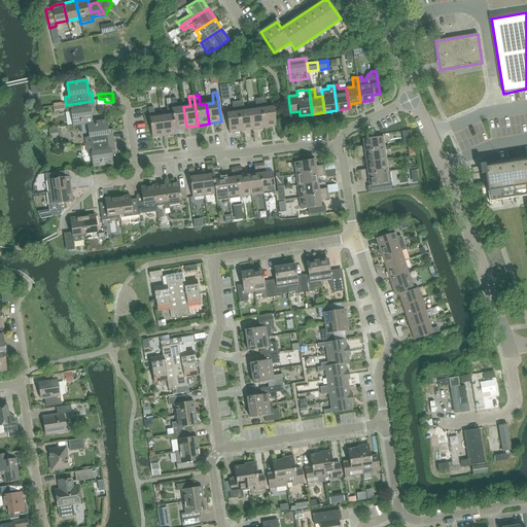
[(177,108),(176,98),(170,99),(171,105),(175,129),(186,127),(183,107),(177,108)]
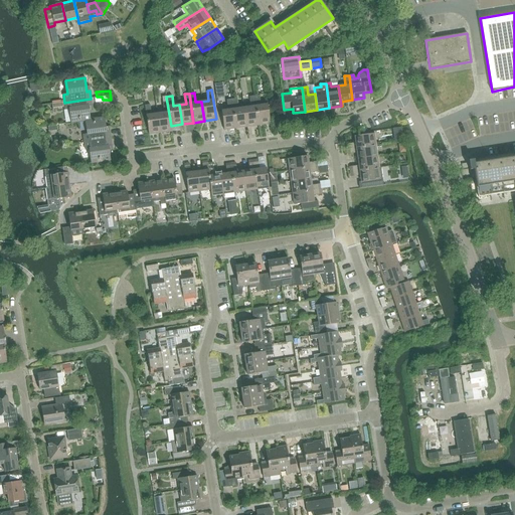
[(246,127),(258,126),(253,96),(248,97),(249,107),(243,108),(246,127)]
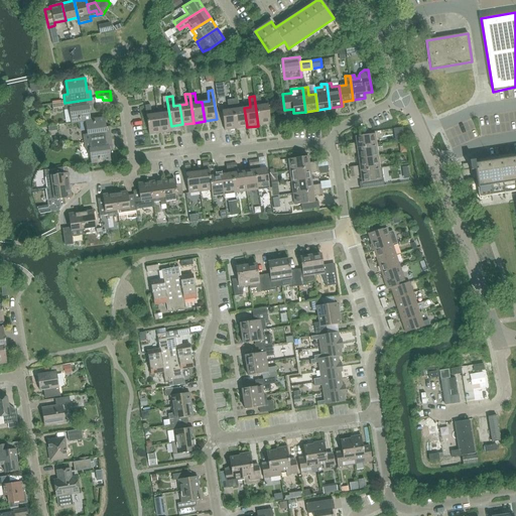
[(258,126),(270,124),(268,104),(260,105),(259,96),(254,96),(258,126)]
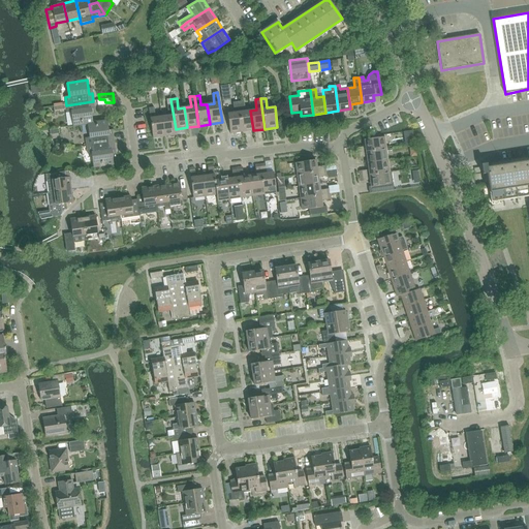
[(73,127),(88,125),(93,124),(93,123),(91,110),(94,110),(93,101),(66,105),(67,113),(71,113),(73,127)]
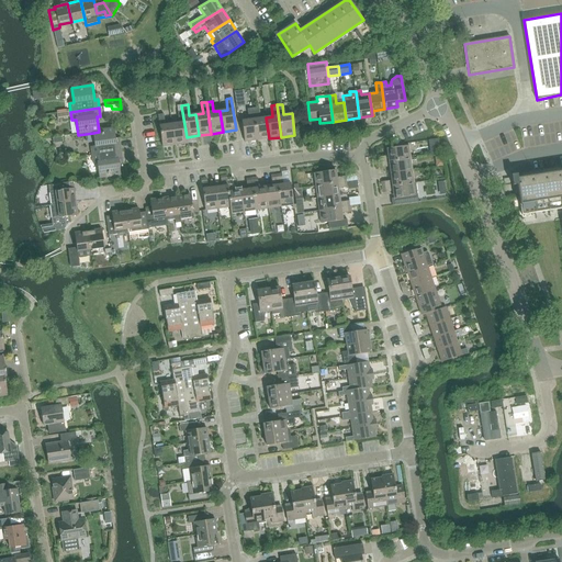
[(269,138),(266,117),(259,117),(258,108),(253,109),(257,141),(269,138)]
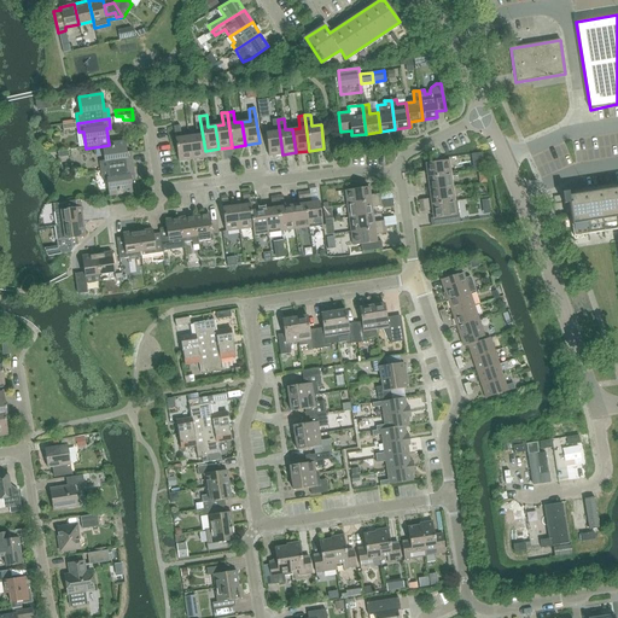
[(268,156),(283,155),(278,120),(272,120),(273,132),(266,133),(268,156)]
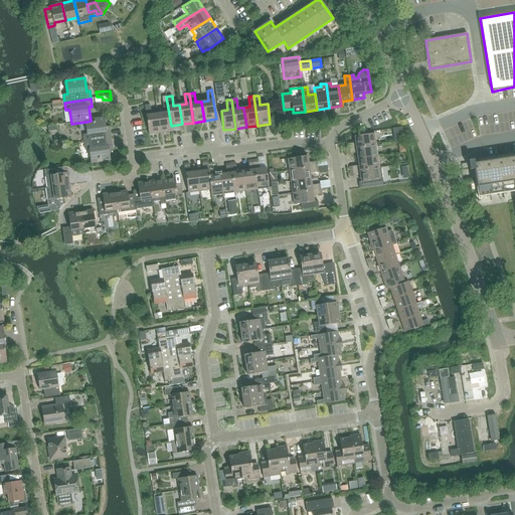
[(160,133),(171,132),(171,126),(167,103),(163,104),(164,113),(157,114),(160,133)]
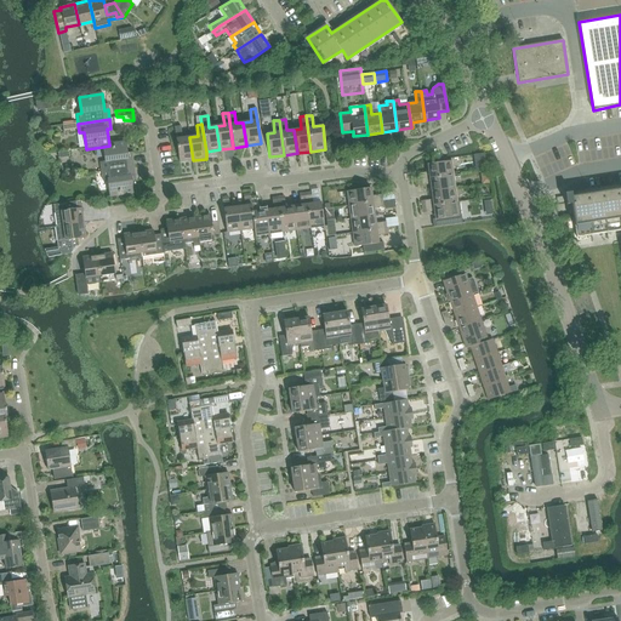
[(193,160),(189,137),(183,138),(181,126),(174,127),(180,163),(193,160)]
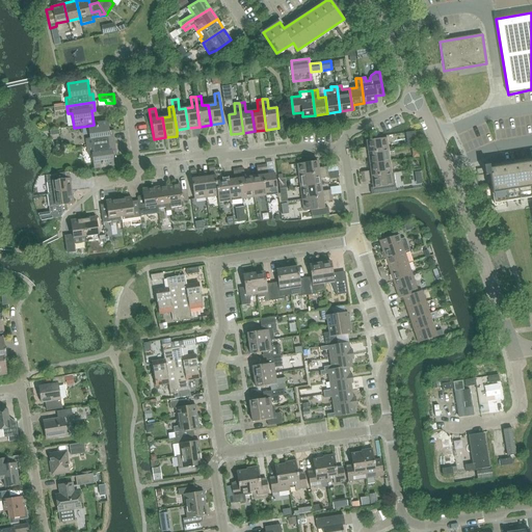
[(107,122),(94,124),(94,125),(88,126),(89,139),(86,139),(88,147),(114,143),(112,135),(109,136),(107,122)]
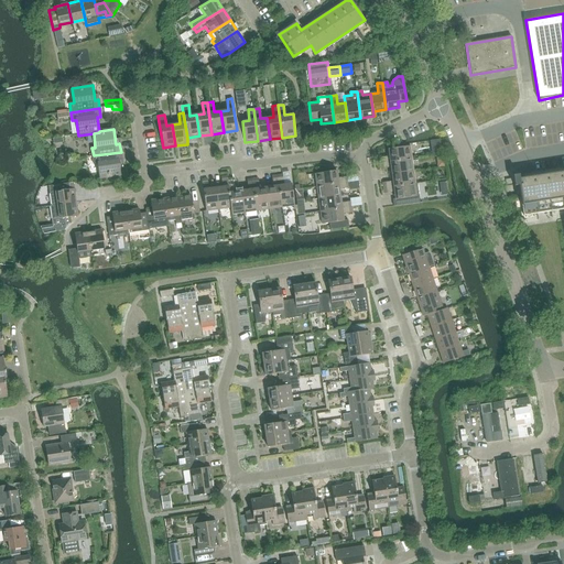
[(379,158),(380,163),(411,159),(409,147),(388,149),(389,156),(379,158)]
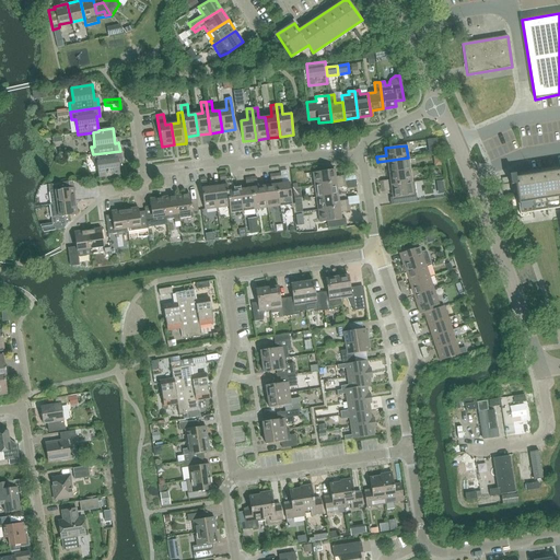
[(120,151),(93,154),(94,163),(97,163),(98,177),(119,174),(117,160),(121,160),(120,151)]
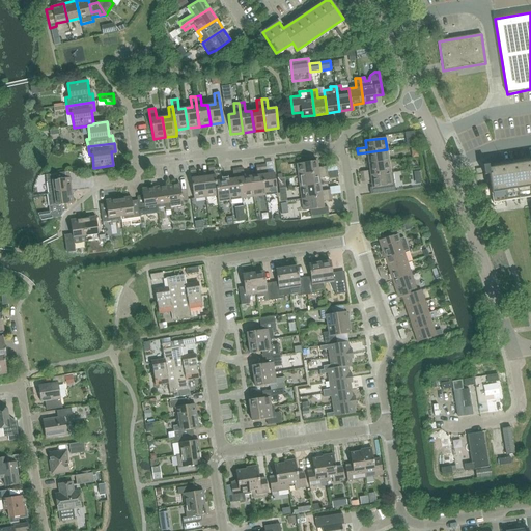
[(368,164),(389,162),(387,149),(358,154),(358,159),(367,158),(368,164)]
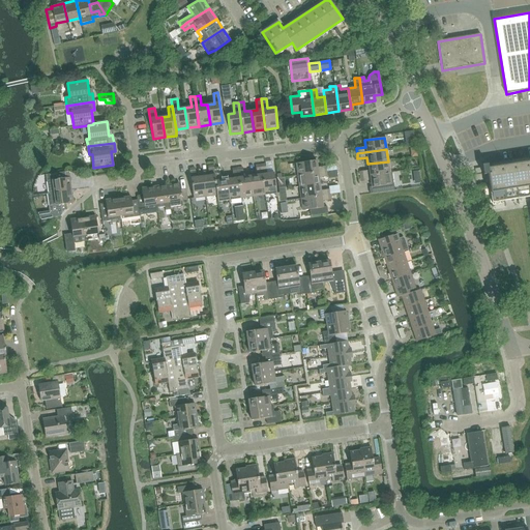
[(297,176),(327,172),(326,166),(317,168),(316,160),(296,164),(297,176)]
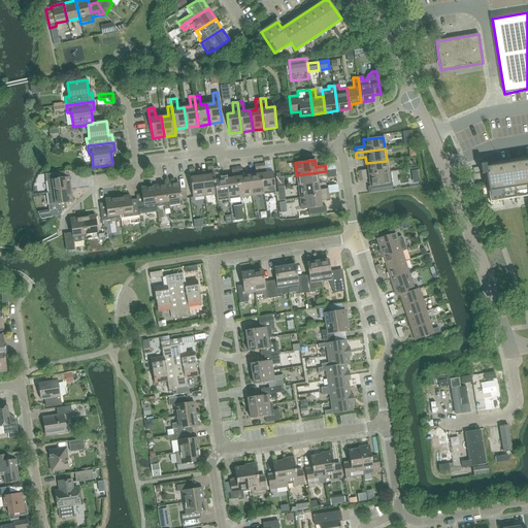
[(527,160),(486,167),(485,167),(486,173),(489,192),(490,202),(527,196),(527,160)]
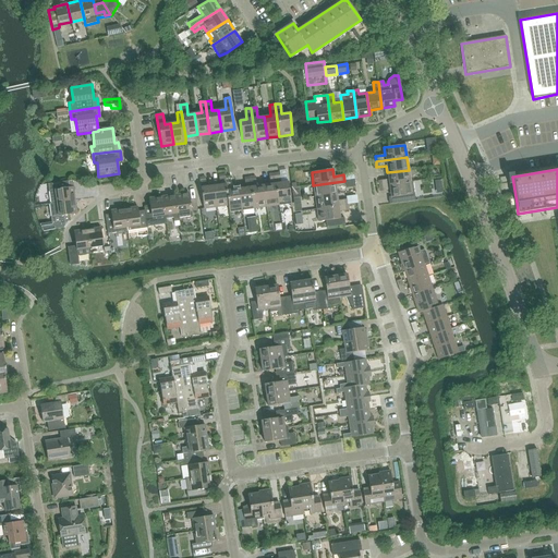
[(379,186),(410,182),(409,170),(387,172),(388,180),(378,181),(379,186)]
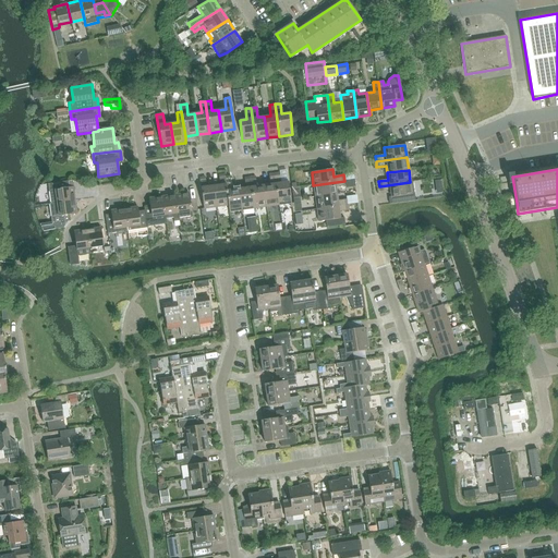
[(278,206),(291,204),(288,183),(280,184),(279,173),(274,174),(278,206)]
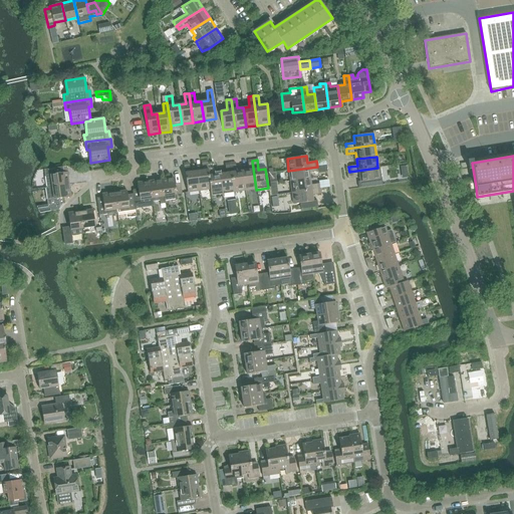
[(245,191),(256,190),(252,161),(247,162),(249,171),(242,172),(245,191)]
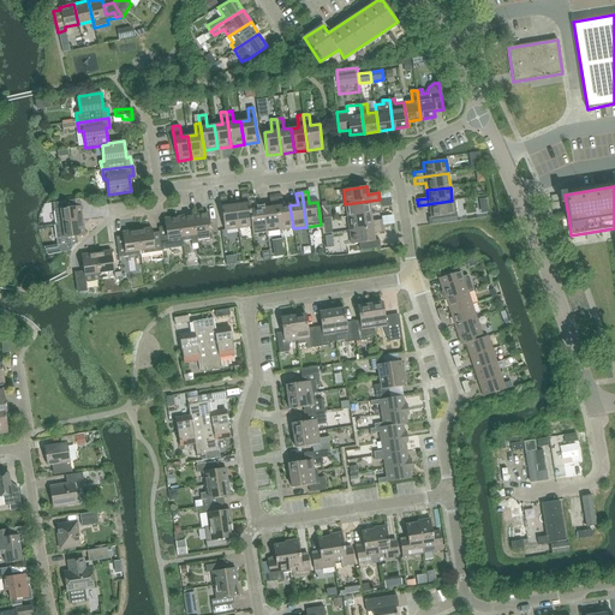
[(238,230),(251,227),(246,193),(240,195),(242,201),(234,202),(238,230)]
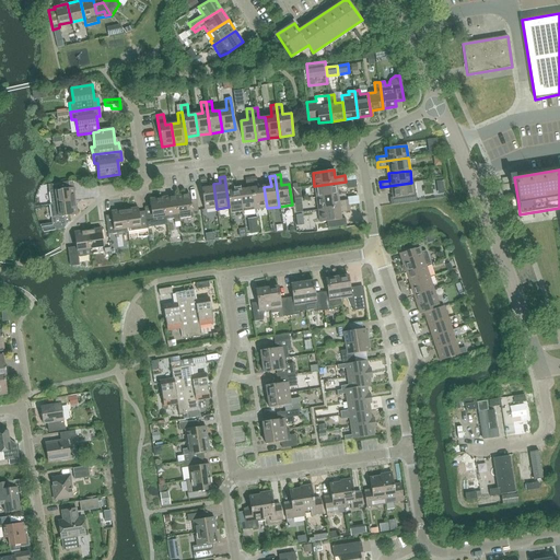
[(242,212),(238,190),(233,191),(231,182),(225,182),(225,176),(224,176),(229,207),(230,213),(242,212)]
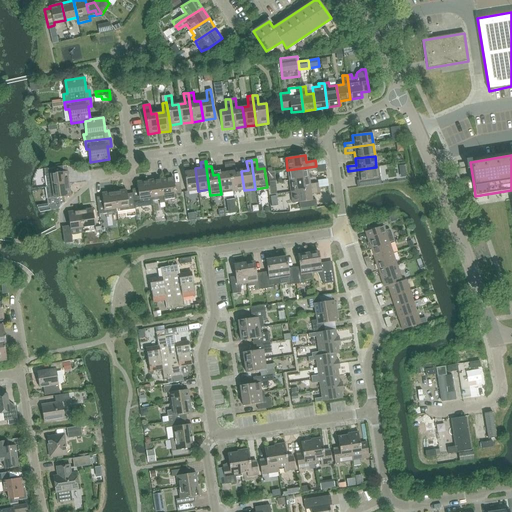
[(198,191),(195,168),(188,169),(187,163),(182,164),(186,193),(198,191)]
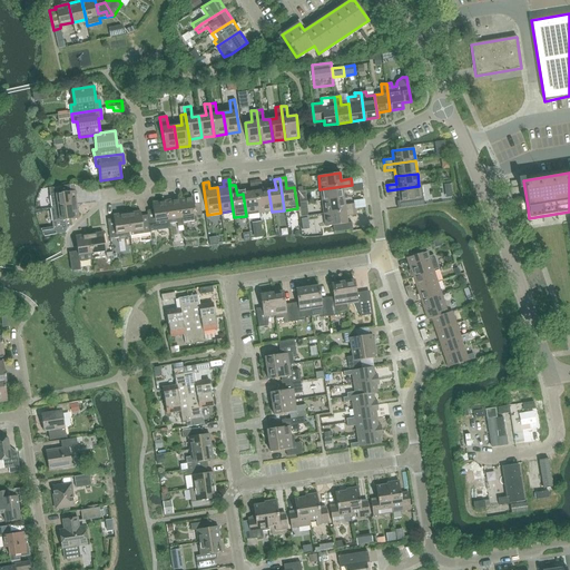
[(246,216),(259,214),(254,182),(249,183),(251,193),(243,194),(246,216)]
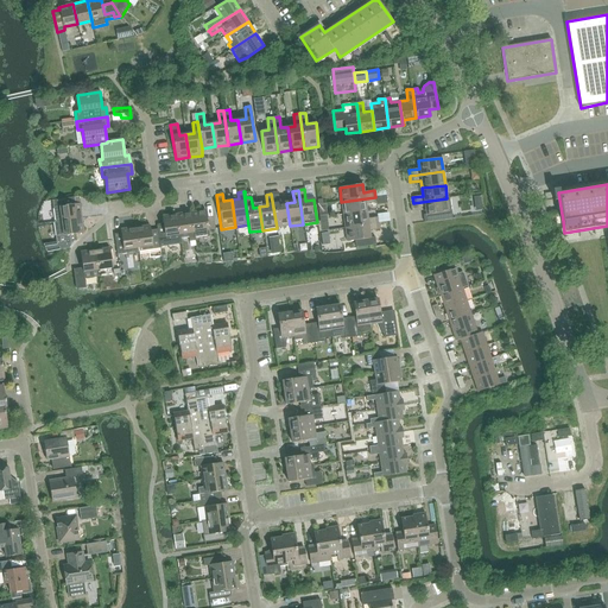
[(290,226),(286,203),(279,203),(278,194),(271,194),(277,228),(290,226)]
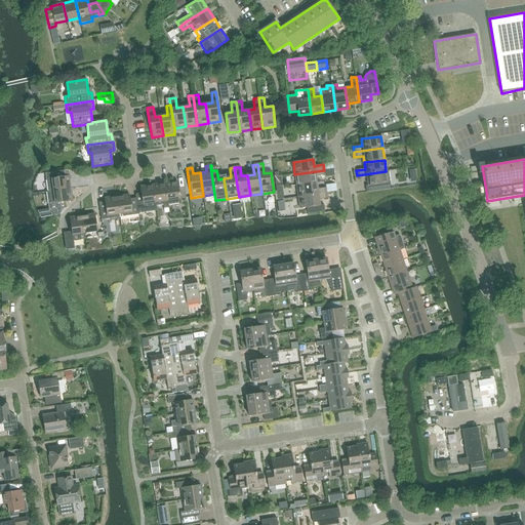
[(64,170),(45,173),(48,192),(71,189),(69,176),(65,176),(64,170)]
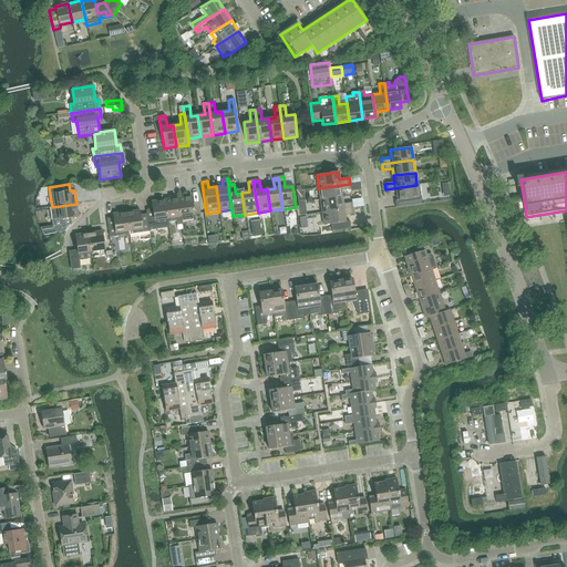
[(320,200),(341,197),(340,191),(350,188),(350,184),(318,188),(320,200)]
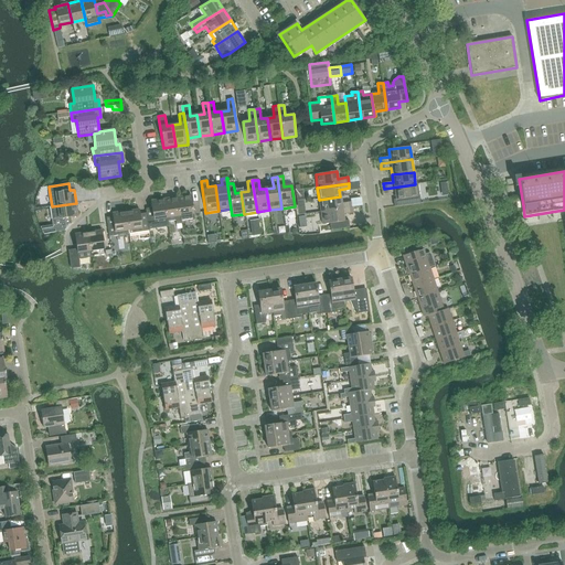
[(394,206),(412,204),(422,203),(422,196),(417,196),(415,184),(384,189),(385,194),(394,193),(396,200),(393,200),(394,206)]
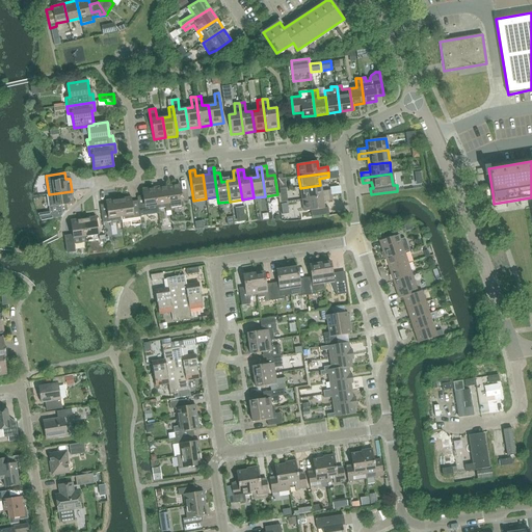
[(331,181),(333,189),(343,188),(342,180),(331,181)]
